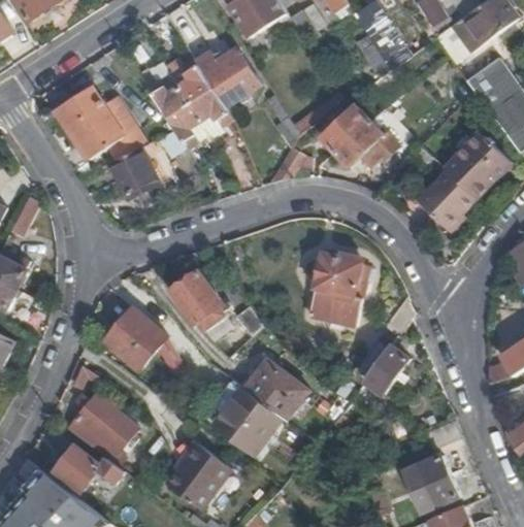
[(19,0),(32,22),(63,0),(19,0)]
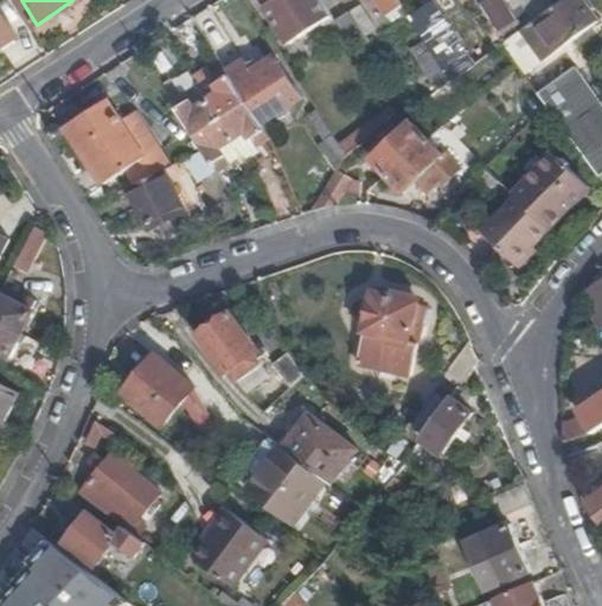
[(328,16),(319,0),(270,0),(263,5),(287,43),(300,34),(302,39),(309,36),(306,30),(328,16)]
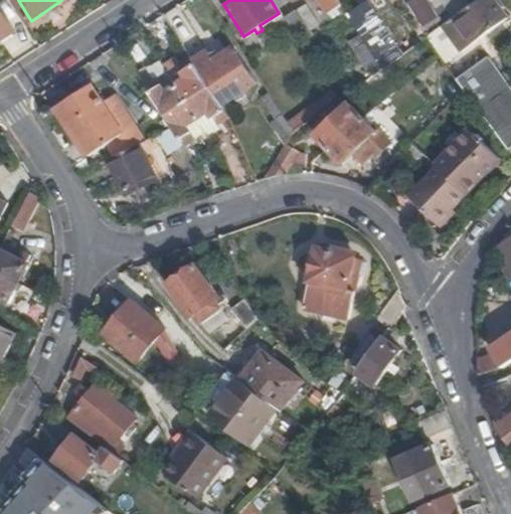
[(338,4),(336,0),(321,0),(327,11),(338,4)]
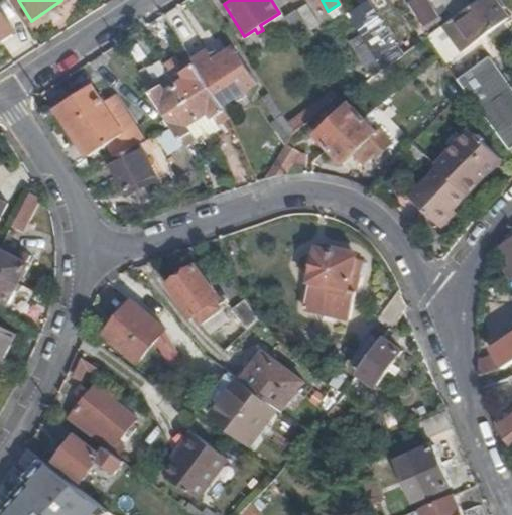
[(405,0),(403,1),(419,25),(438,12),(429,0),(405,0)]
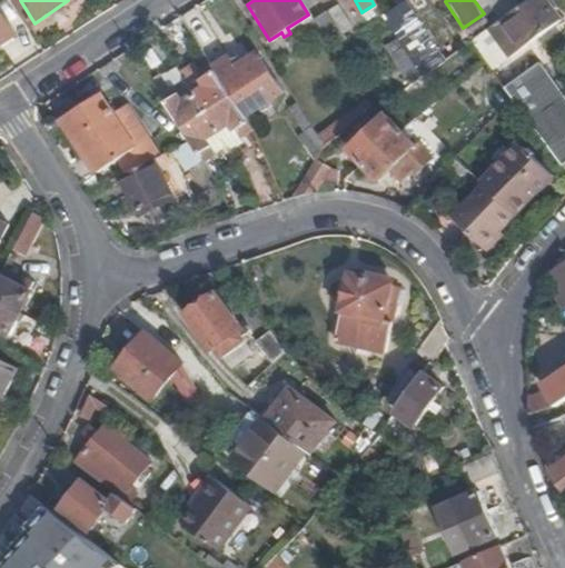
[(526,0),(519,5),(487,28),(496,40),(509,30),(521,46),(556,20),(542,0),(526,0)]
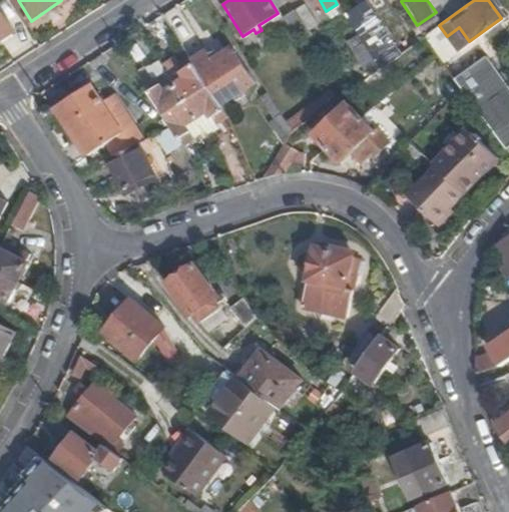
[(300,4),(293,8),(305,30),(313,26),(300,4)]
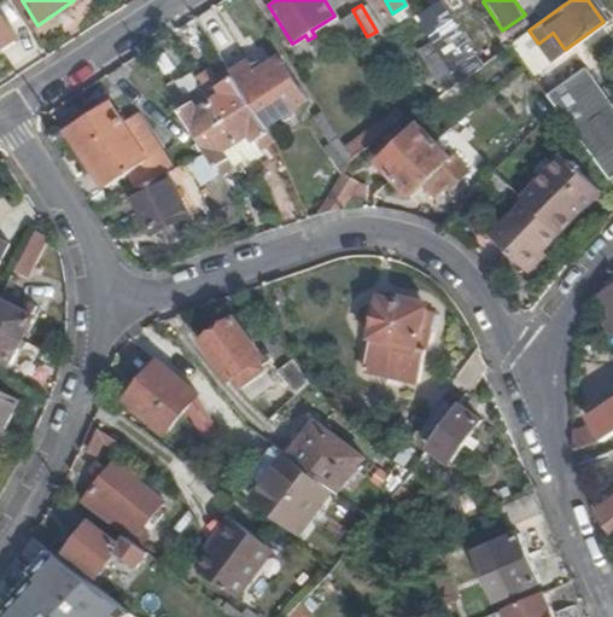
[(352,10),(338,18),(358,50),(371,41),(367,36),(352,10)]
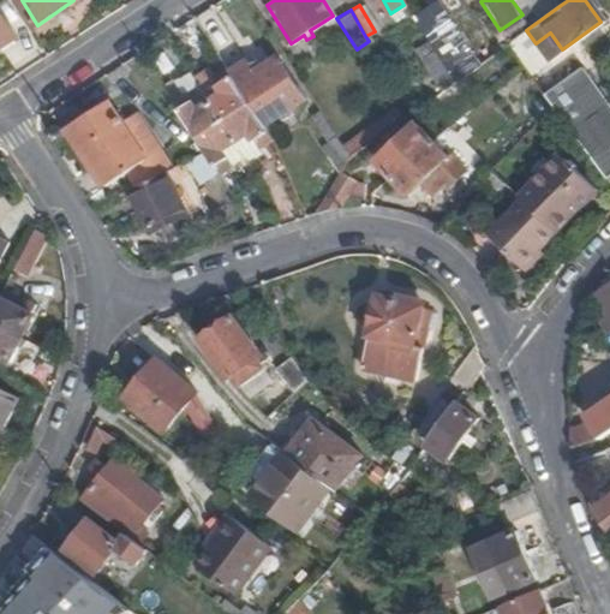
[(0,46),(13,37),(0,17),(0,46)]
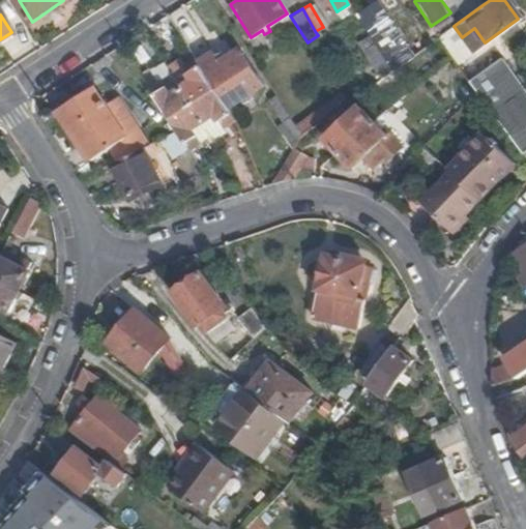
[(382,29),(370,37),(382,56),(395,48),(382,29)]
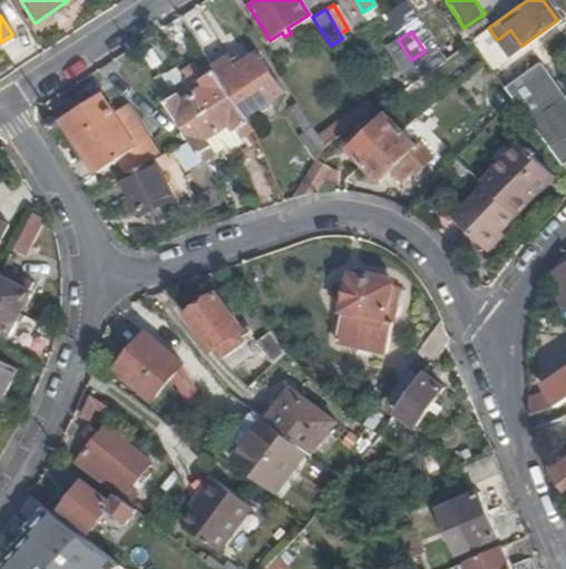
[(390,55),(409,84),(421,75),(411,60),(398,40),(397,37),(386,45),(391,52),(390,55)]
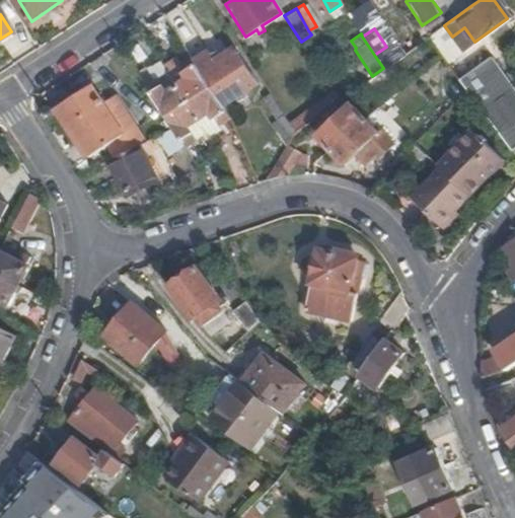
[(193,60),(210,87),(222,104),(254,82),(232,48),(213,61),(206,51),(193,60)]
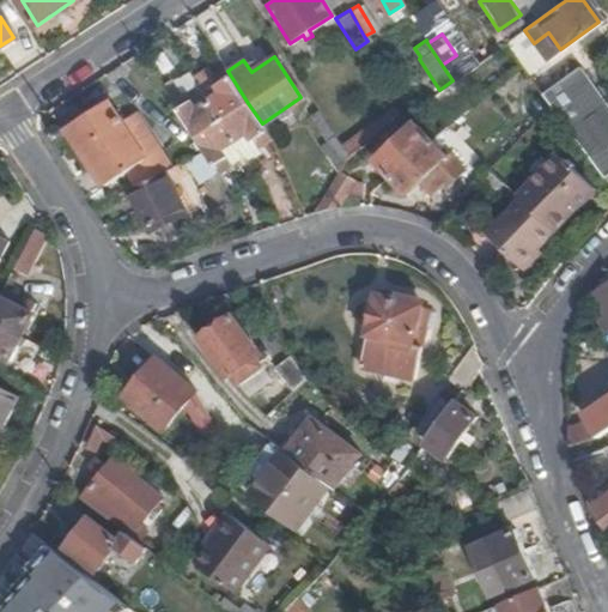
[(208,100),(222,120),(248,103),(228,71),(225,67),(211,77),(222,92),(208,100)]
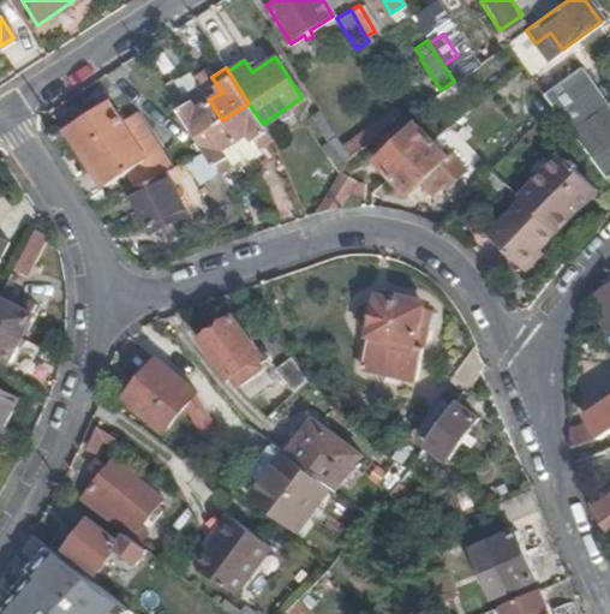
[(609,108),(580,67),(544,95),(609,183),(609,108)]
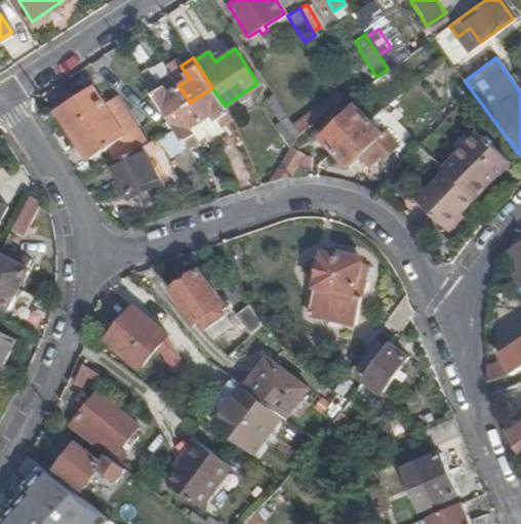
[(147,68),(138,73),(167,117),(190,103),(178,85),(171,75),(161,82),(159,80),(157,82),(147,68)]
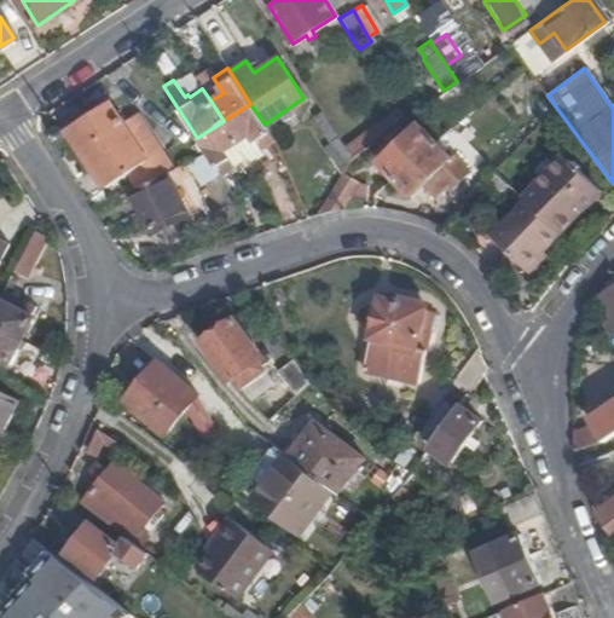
[(133,188),(167,171),(173,167),(158,146),(145,156),(121,122),(105,100),(64,130),(104,185),(122,173),(133,188)]
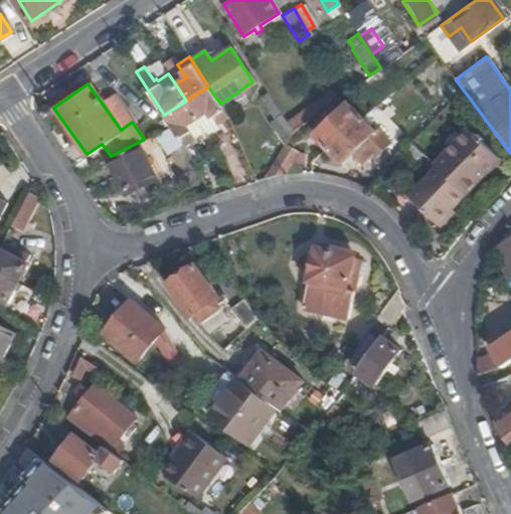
[(208,87),(186,101),(197,118),(208,111),(216,123),(227,116),(220,104),(208,87)]
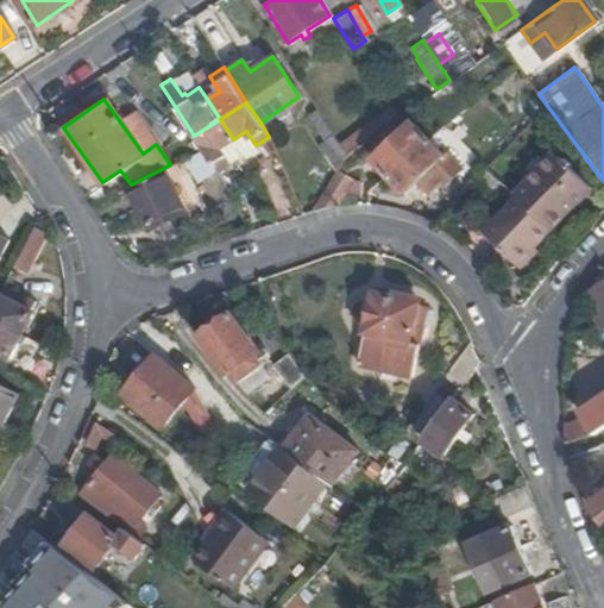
[(388,105),(338,142),(346,152),(397,117),(388,105)]
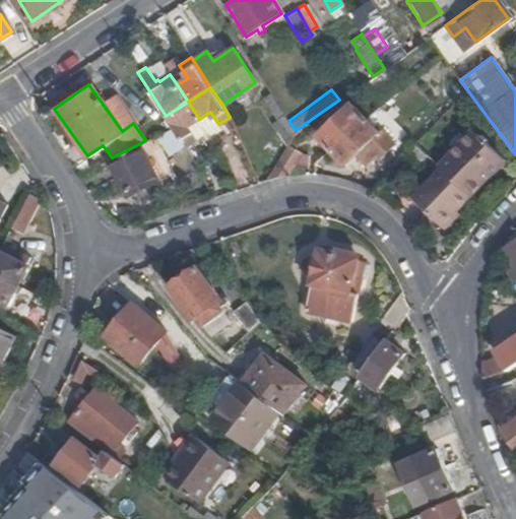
[(288,121),(270,92),(262,98),(276,120),(272,123),(286,145),(296,130),(288,121)]
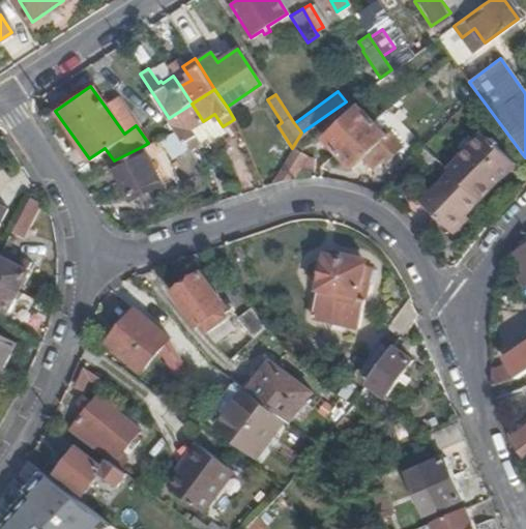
[(116,96),(104,105),(124,134),(136,125),(116,96)]
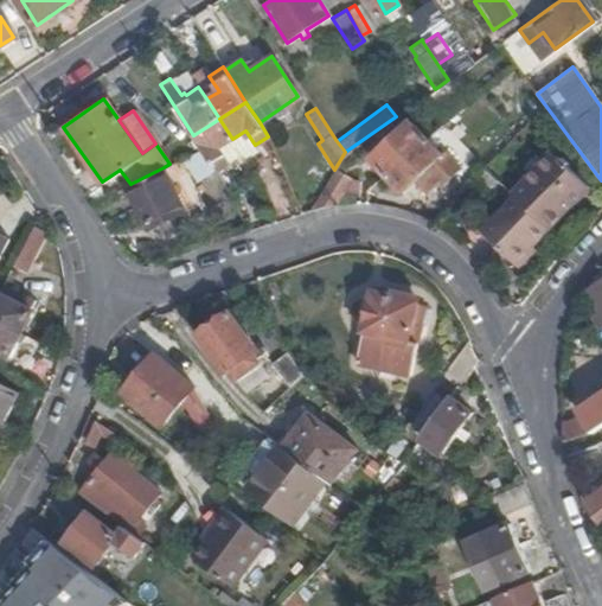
[(219,119),(193,135),(203,148),(216,168),(229,163),(219,148),(232,139),(219,119)]
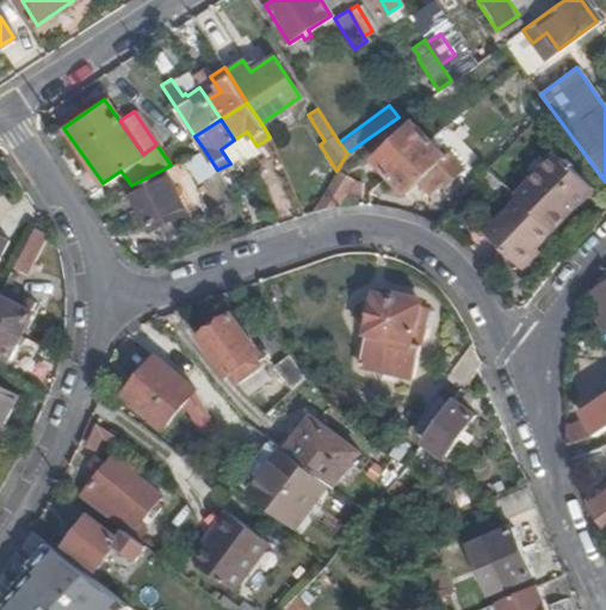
[(426,139),(410,121),(371,159),(402,193),(415,182),(426,195),(438,183),(443,186),(461,171),(446,154),(443,156),(436,148),(447,136),(439,127),(426,139)]
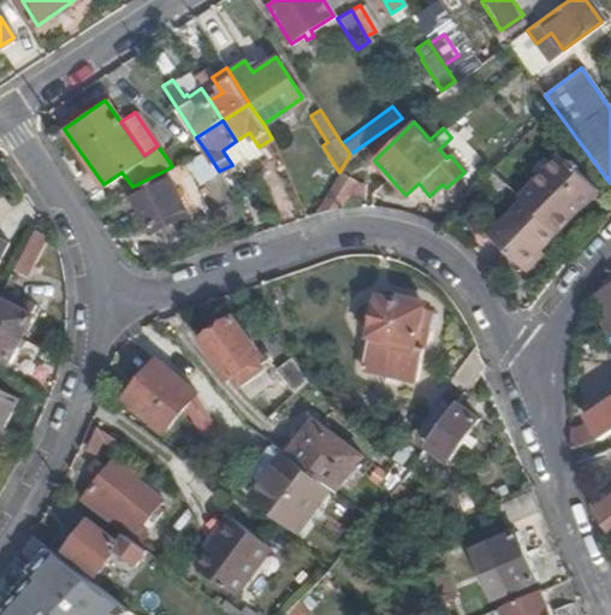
[(525,267),(541,249),(598,189),(558,152),(517,195),(520,197),(487,232),(525,267)]
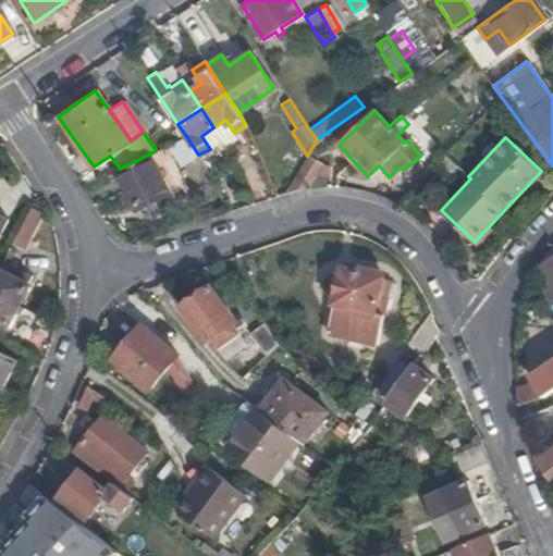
[(445,150),(435,160),(446,173),(457,162),(445,150)]
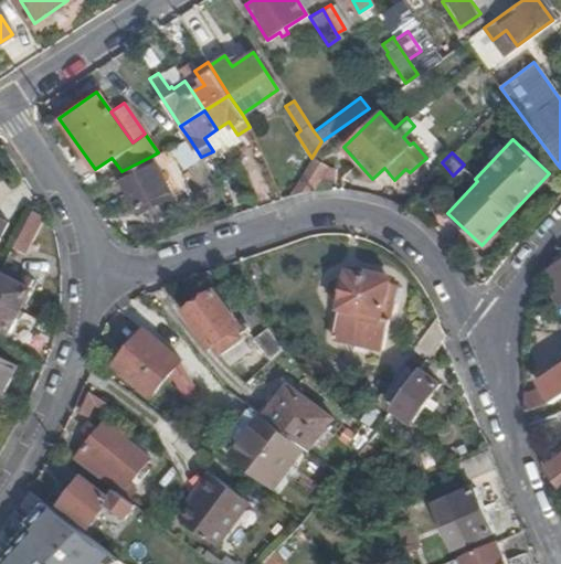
[(122,171),(117,173),(137,211),(171,193),(152,156),(122,171)]
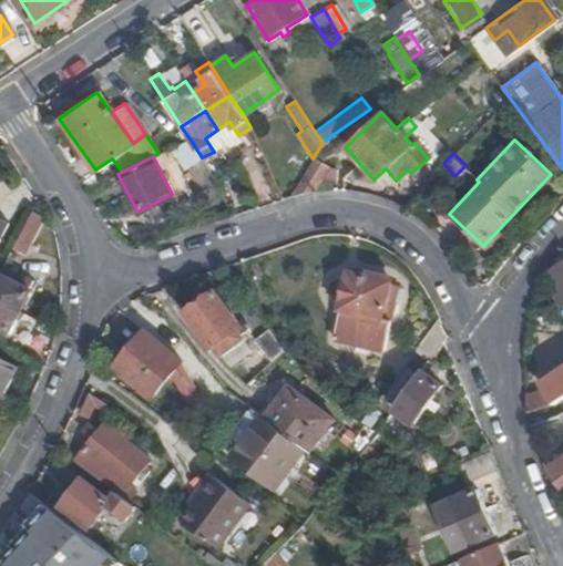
[(313,158),(290,195),(313,189),(327,166),(313,158)]
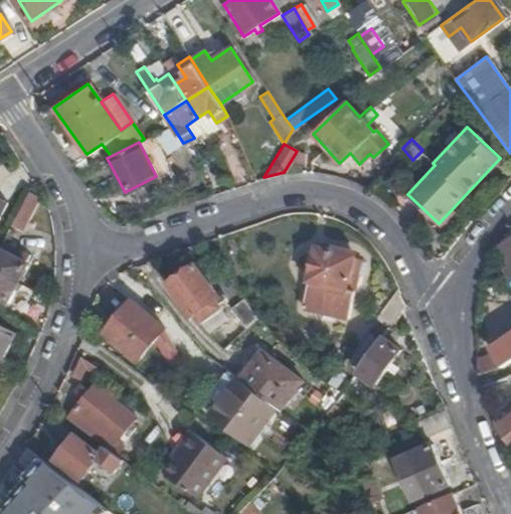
[(456,211),(453,208),(439,223),(442,225),(456,211)]
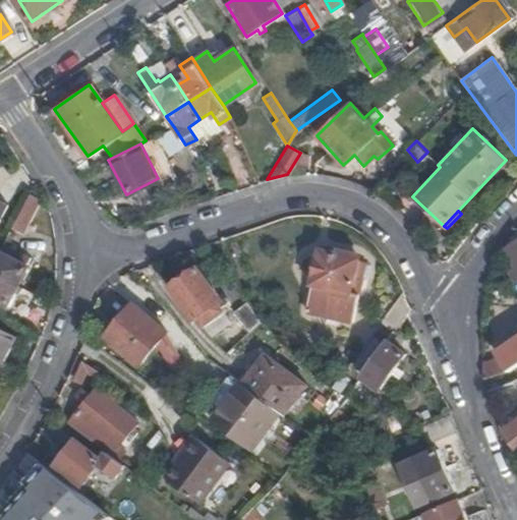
[(516,231),(515,229),(504,242),(507,245),(501,249),(516,272),(516,231)]
